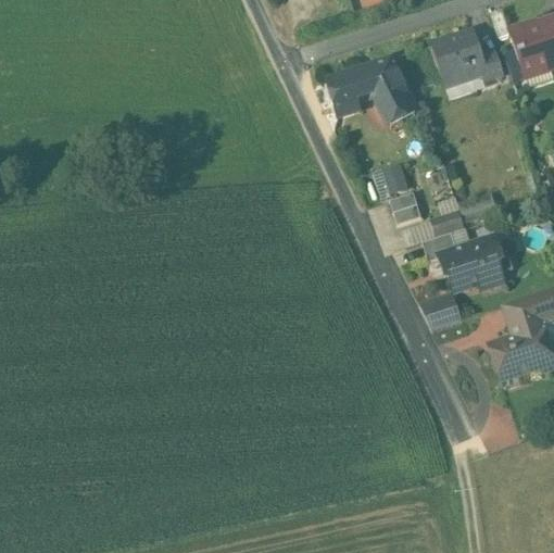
[(553,26),(551,19),(507,34),(524,82),(553,71),(553,26)]
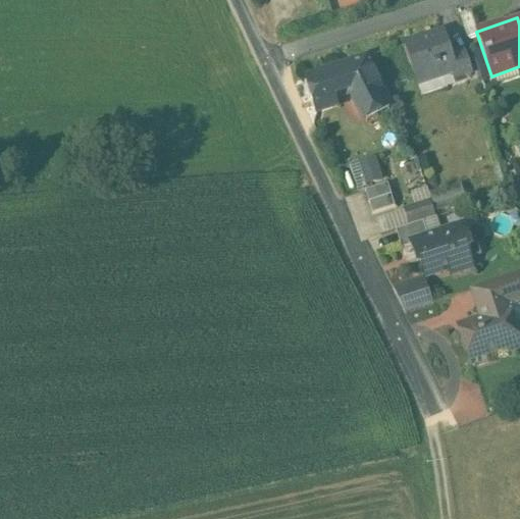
[(444,29),(406,42),(420,83),(452,71),(458,69),(453,54),(444,29)]
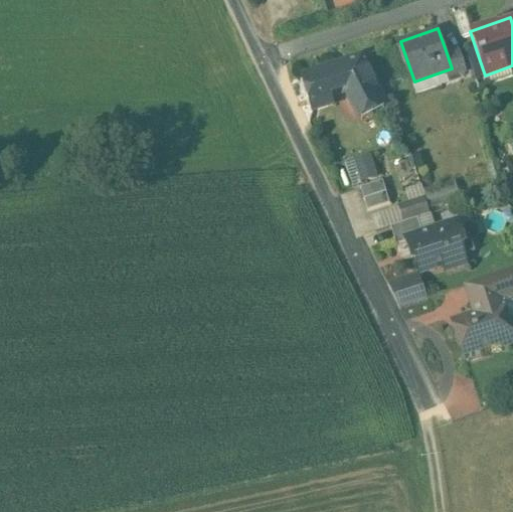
[(466,70),(459,49),(447,53),(452,68),(446,70),(448,76),(466,70)]
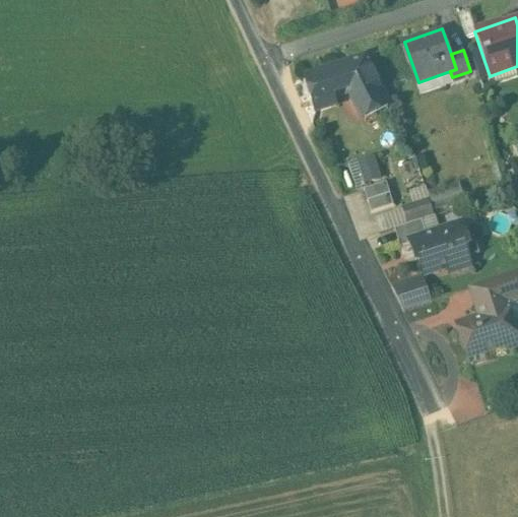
[(366,58),(321,73),(327,93),(330,92),(349,86),(357,100),(354,101),(363,116),(365,115),(365,117),(389,105),(366,58)]
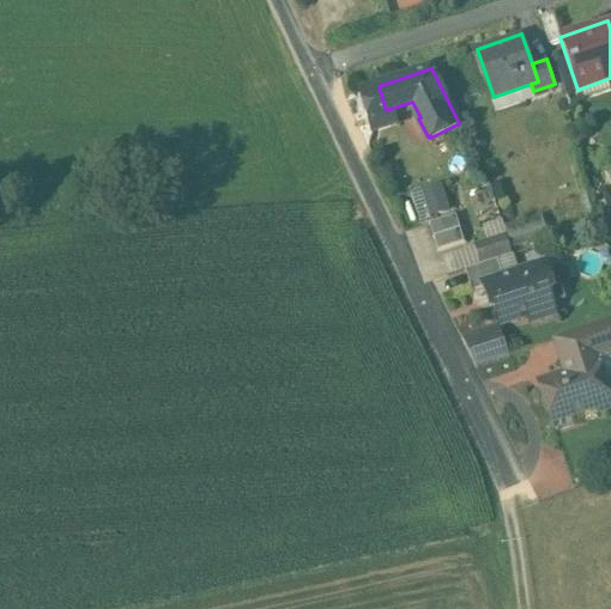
[(386,110),(379,86),(360,92),(373,133),(395,125),(389,109),(386,110)]
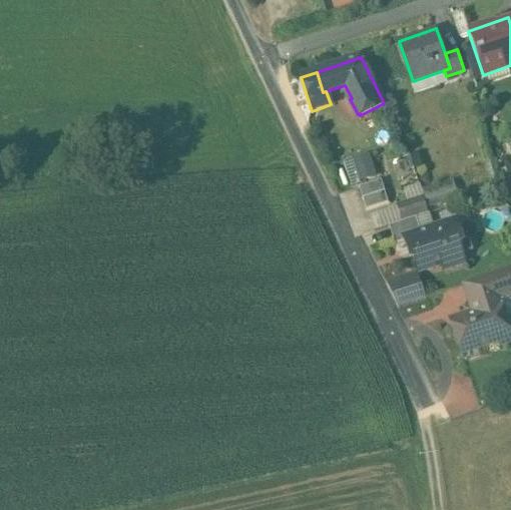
[(426,183),(430,204),(456,199),(452,178),(426,183)]
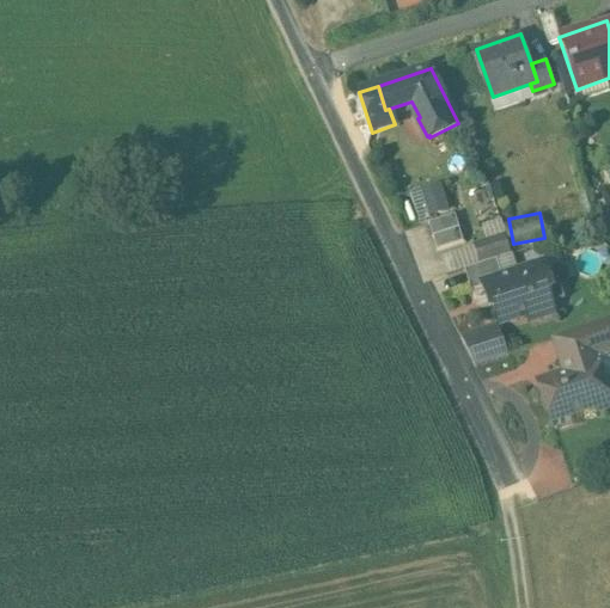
[(456,215),(432,222),(440,251),(464,244),(456,215)]
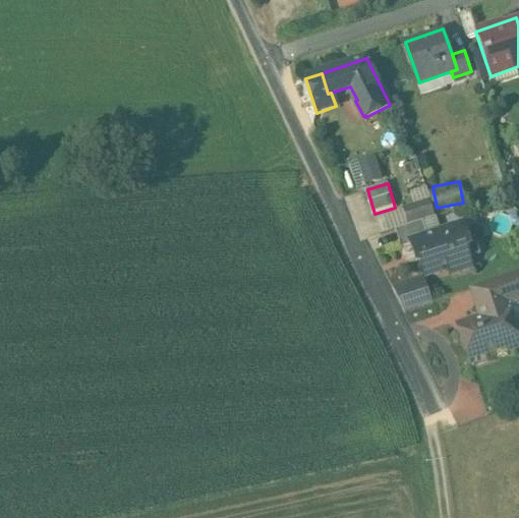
[(412,188),(414,198),(431,195),(429,185),(412,188)]
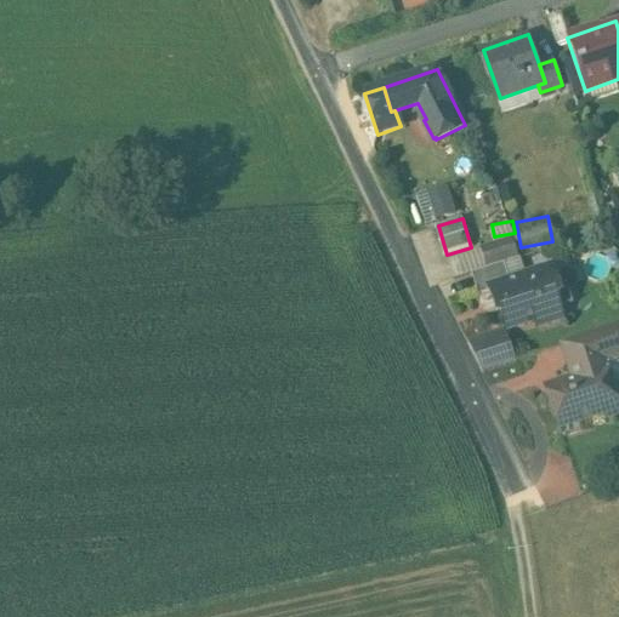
[(515,236),(480,249),(484,263),(520,252),(515,236)]
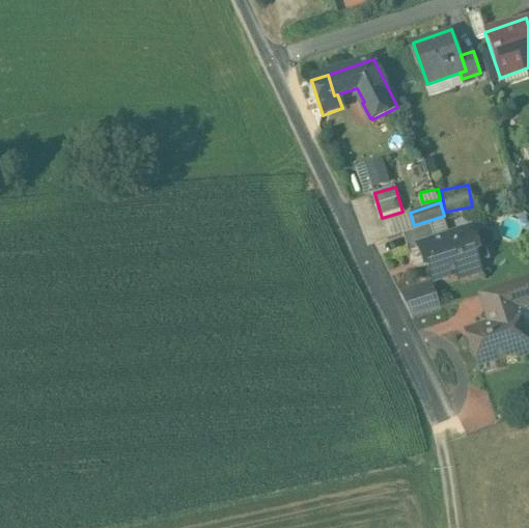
[(432,224),(405,232),(411,252),(421,248),(420,245),(437,240),(432,224)]
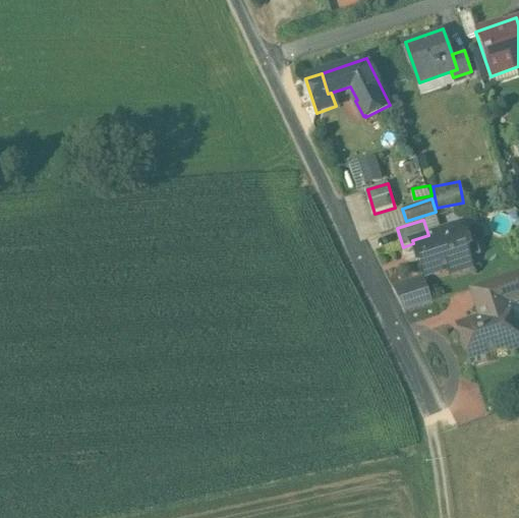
[(428,235),(412,240),(413,243),(418,261),(422,260),(427,274),(471,260),(466,245),(470,244),(463,224),(428,235)]
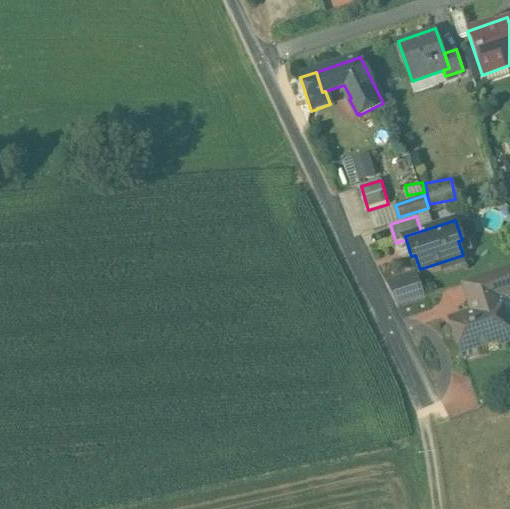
[(415,268),(388,278),(398,305),(426,295),(415,268)]
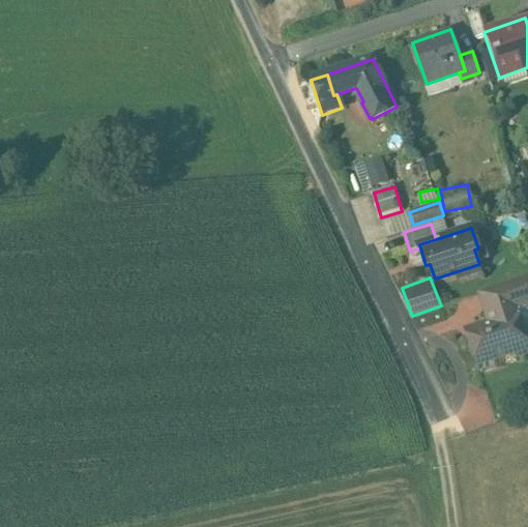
[(527,279),(480,294),(488,316),(517,306),(527,302),(527,279)]
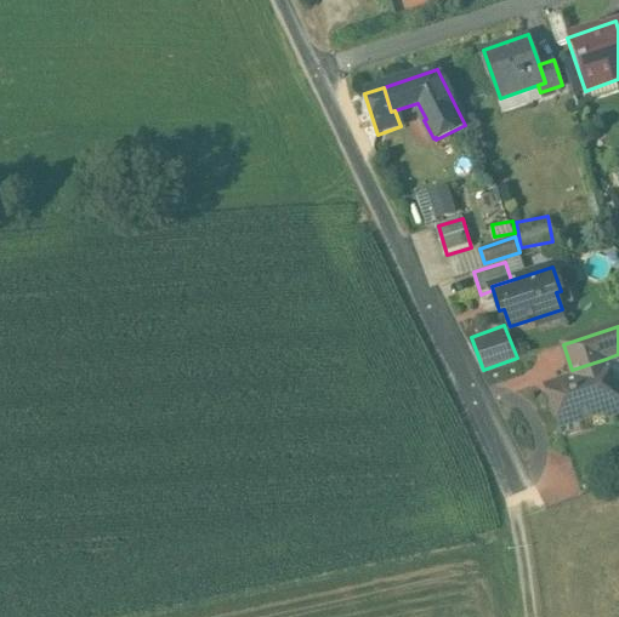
[(606,359),(572,370),(575,378),(566,382),(563,389),(550,394),(560,421),(573,416),(578,421),(606,412),(609,416),(618,412),(618,383),(614,384),(606,359)]
